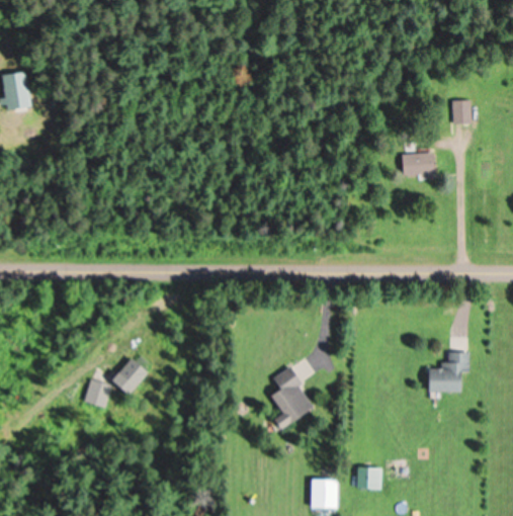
[(6,109),(30,109),(30,74),(6,75),(6,109)]
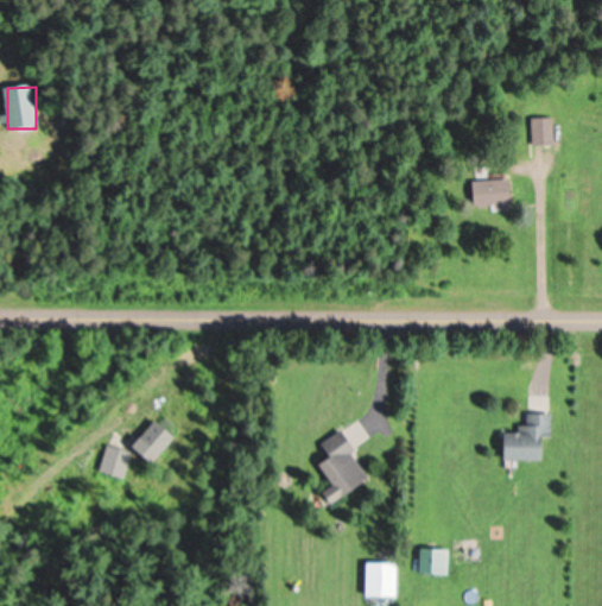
[(558,119),(534,119),(534,147),(558,147),(558,119)]
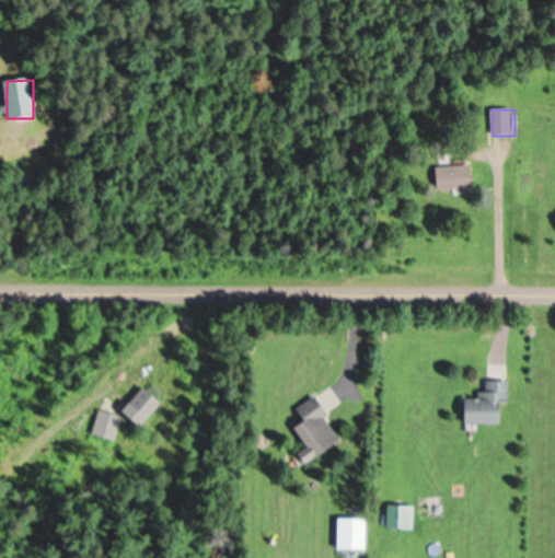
[(436,166),(436,190),(473,190),(472,166),(436,166)]
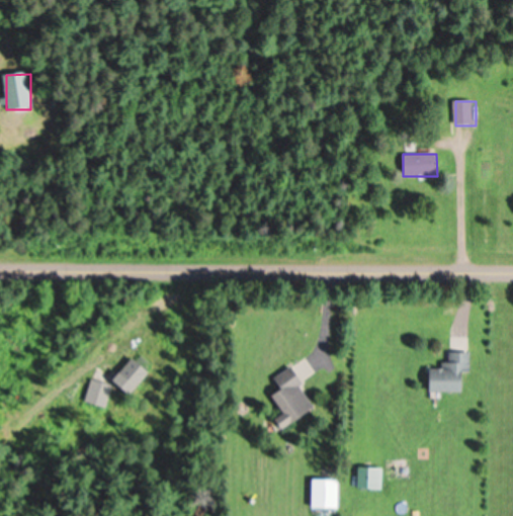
[(469,372),(469,352),(446,353),(446,369),(427,369),(427,393),(463,392),(462,372),(469,372)]
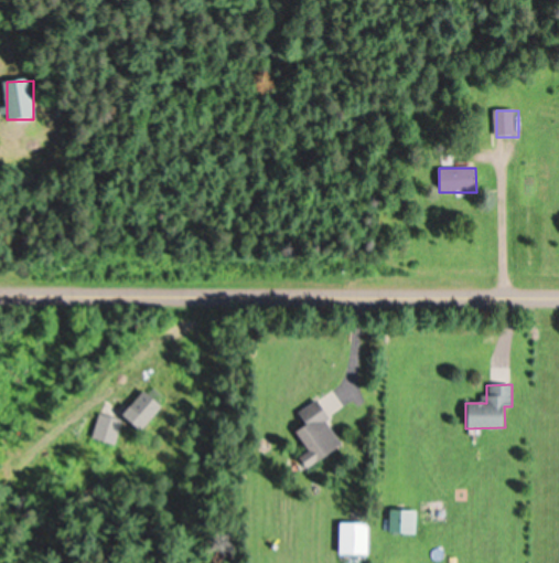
[(343,445),(316,401),(298,413),(304,424),(294,429),(308,452),(298,457),(303,467),(343,445)]
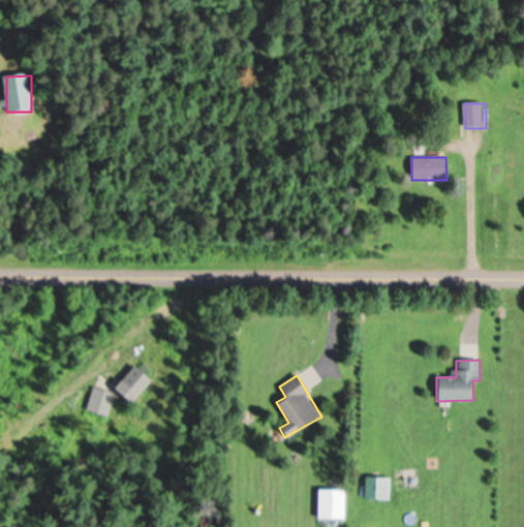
[(390,499),(390,477),(365,477),(365,499),(390,499)]
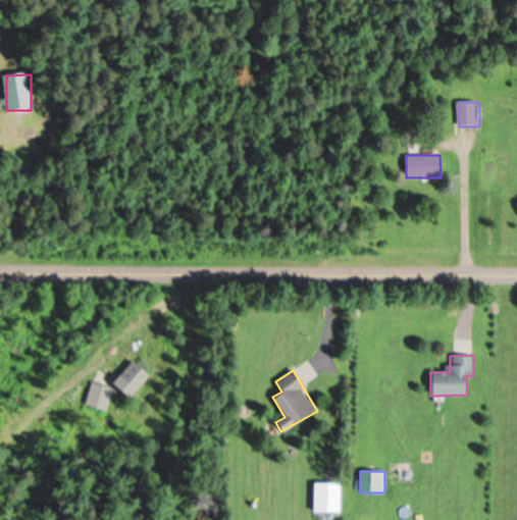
[(314,513),(344,513),(344,483),(314,483),(314,513)]
